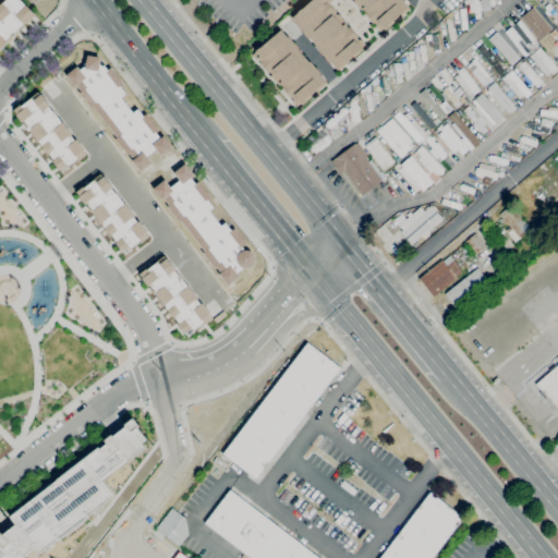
[(3,0),(0,3),(0,46),(34,15),(20,0),(3,0)]
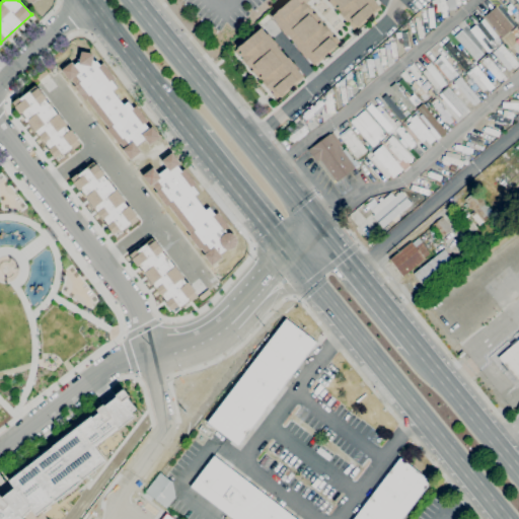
[(340,44),(306,3),(309,0),(327,0),(354,30),(381,7),(375,0),(289,0),(270,16),(312,67),(340,44)]
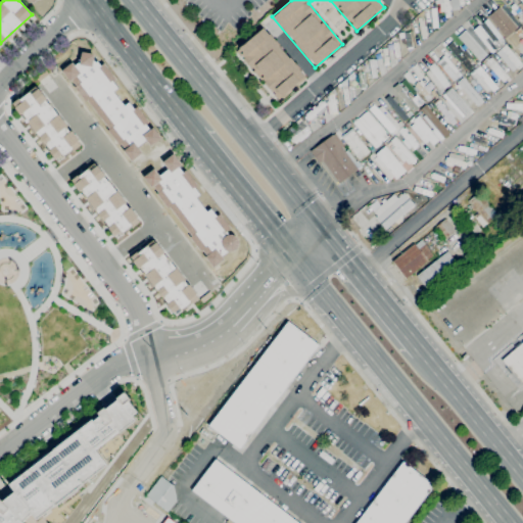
[(459,5),(460,9),(452,9),(450,0),(463,0),(464,4),(459,5)]
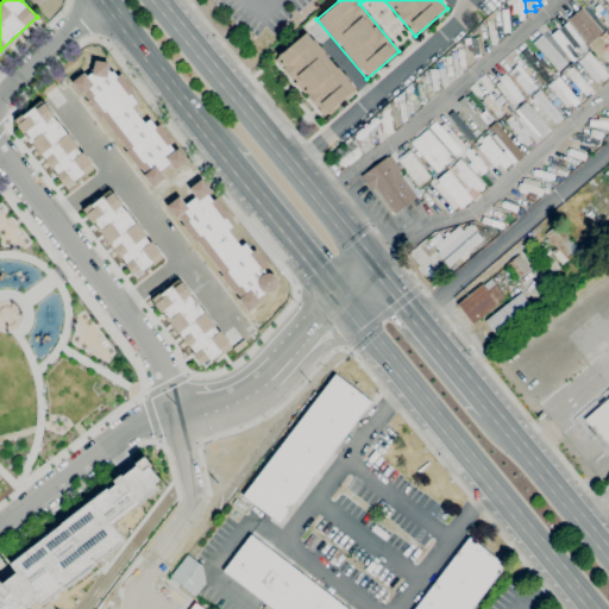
[(589,44),(569,20),(582,8),(603,32),(589,44)]
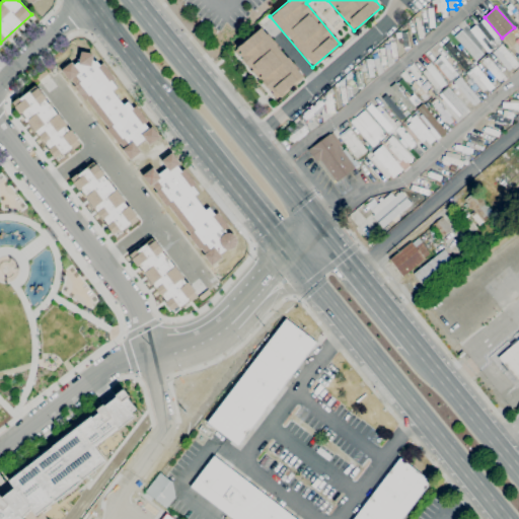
[(418,39),(415,17),(420,17),(424,38),(418,39)]
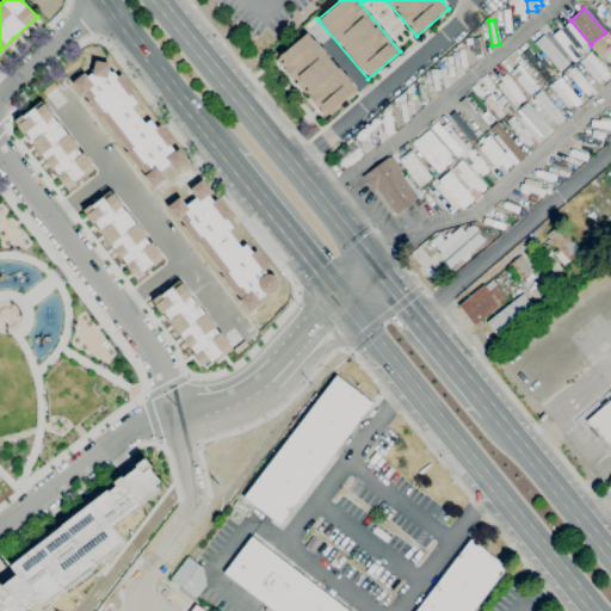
[(358,91),(309,30),(276,57),(325,117),(358,91)]
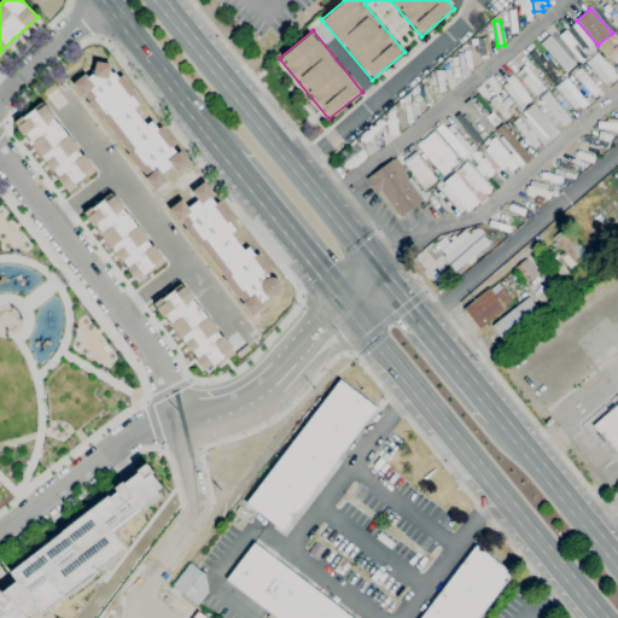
[(581,62),(559,35),(565,30),(567,31),(570,30),(578,41),(581,39),(588,48),(583,52),(587,57),(581,62)]
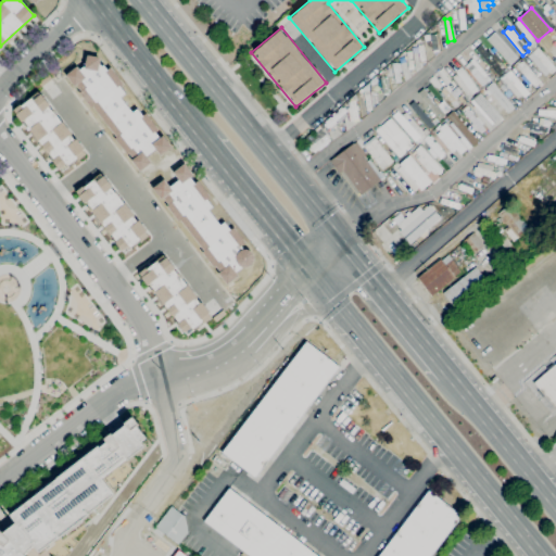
[(503,55),(488,39),(495,33),(510,49),(503,55)]
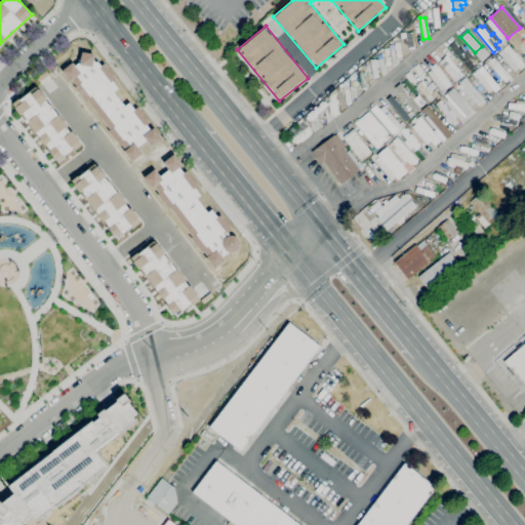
[(406,33),(411,32),(414,47),(408,48),(406,33)]
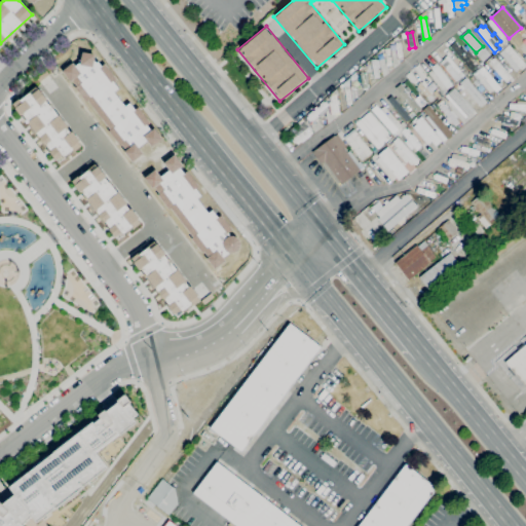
[(467,67),(450,46),(454,42),(460,49),(462,47),(475,61),(467,67)]
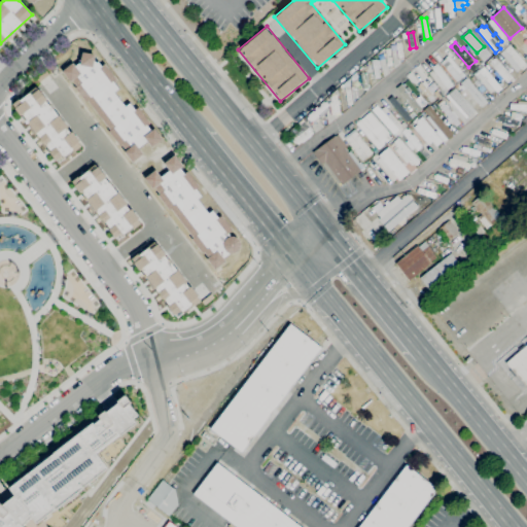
[(515,70),(500,54),(510,45),(526,66),(522,70),(519,67),(515,70)]
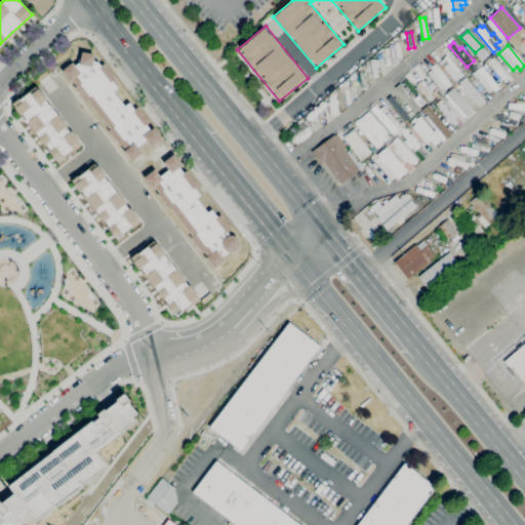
[(214,270),(233,239),(212,208),(206,212),(197,198),(200,194),(173,157),(165,163),(169,168),(159,175),(149,161),(146,163),(140,156),(146,153),(150,145),(159,139),(131,99),(123,106),(115,93),(118,87),(102,64),(83,52),(79,59),(66,69),(137,171),(147,173),(143,176),(155,194),(167,202),(214,270)]
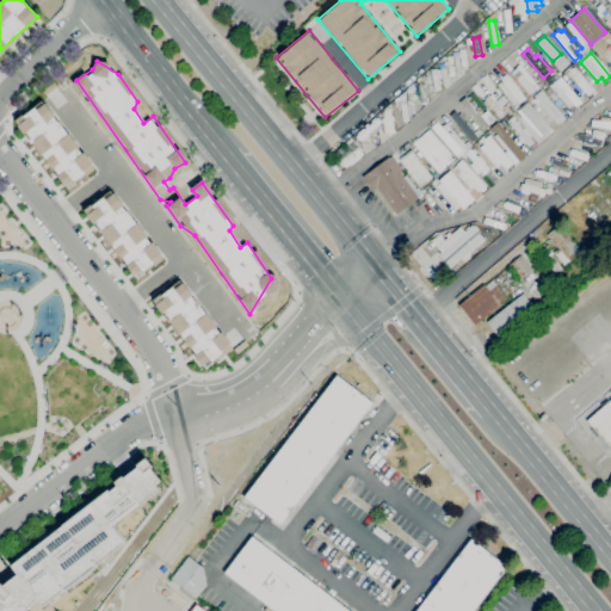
[(530,96),(511,73),(517,67),(520,65),(539,87),(530,96)]
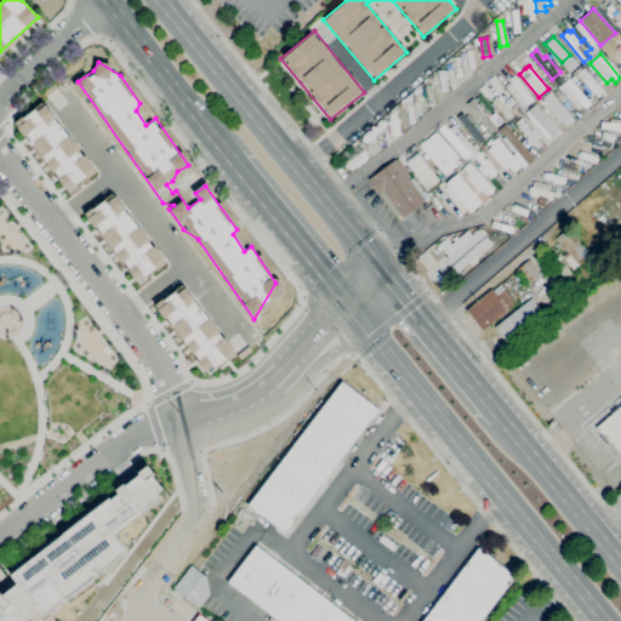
[(597,97),(576,74),(584,68),(604,91),(597,97)]
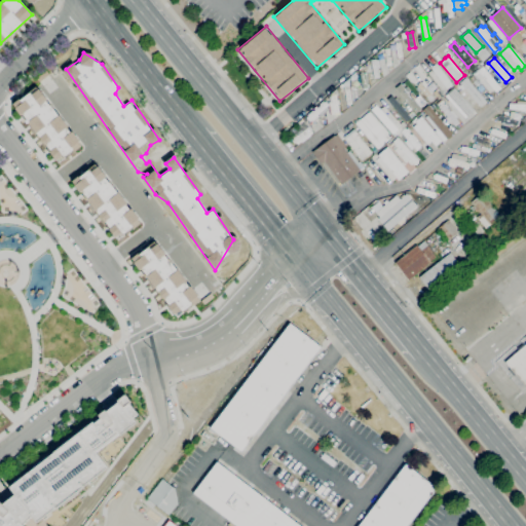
[(374,78),(371,60),(376,60),(379,77),(374,78)]
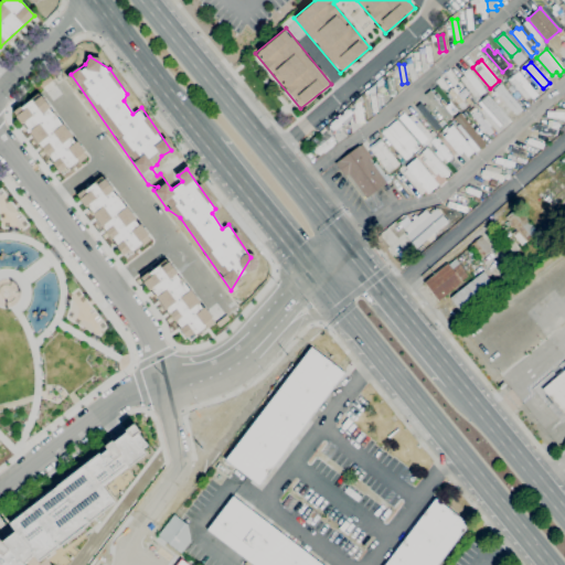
[(475,98),(459,78),(464,75),(462,73),(469,68),(484,89),(475,98)]
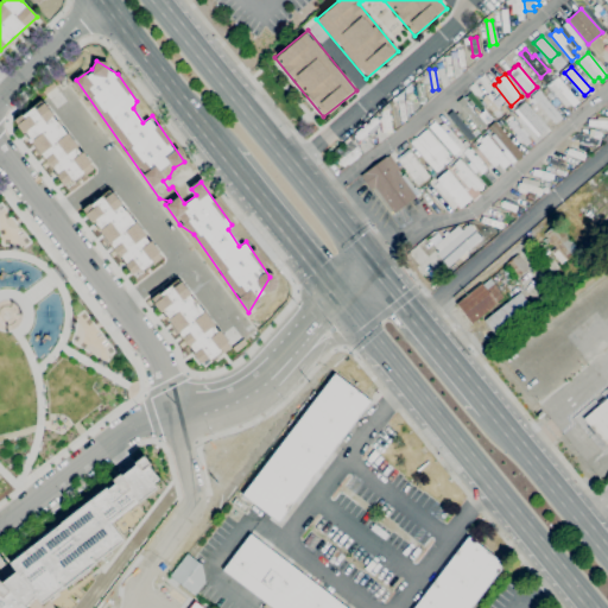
[(565,108),(548,86),(557,76),(578,102),(572,107),(570,105),(565,108)]
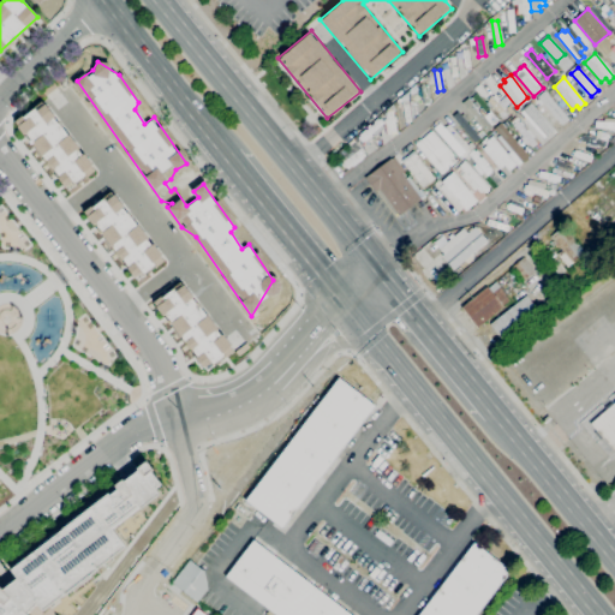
[(561,125),(537,97),(544,91),(568,119),(561,125)]
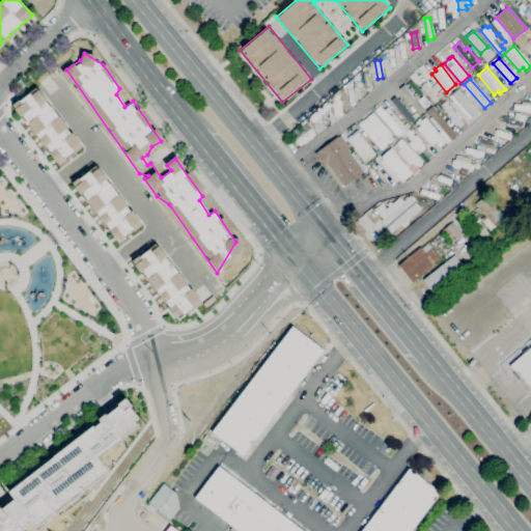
[(420,114),(399,89),(404,84),(425,109),(420,114)]
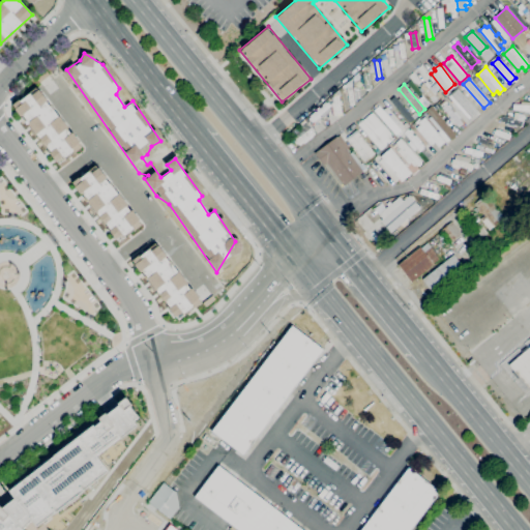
[(433,102),(423,91),(422,93),(419,89),(420,88),(420,87),(424,84),(437,99),(433,102)]
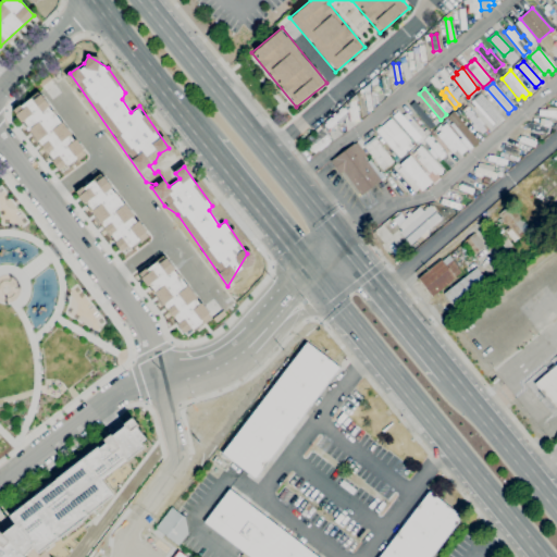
[(39,90),(13,110),(61,174),(87,155),(39,90)]
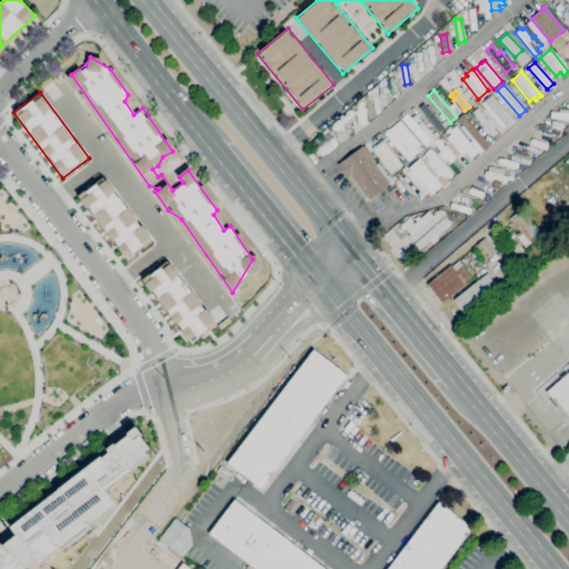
[(506,127),(485,102),(491,96),(513,120),(506,127)]
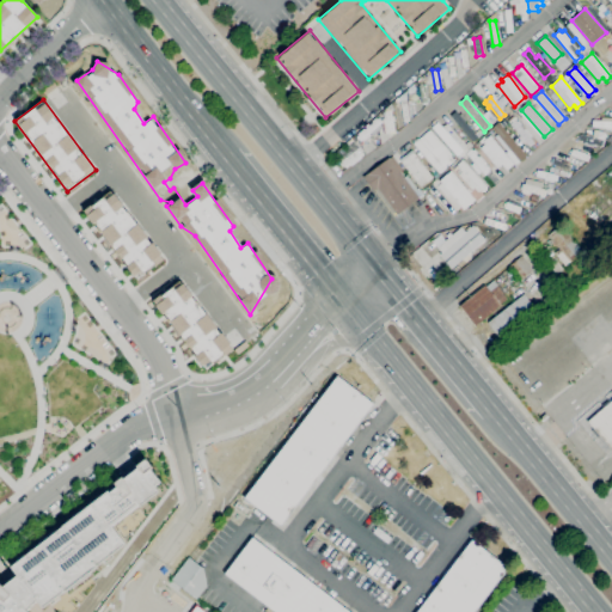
[(390,134),(385,111),(391,110),(395,133),(390,134)]
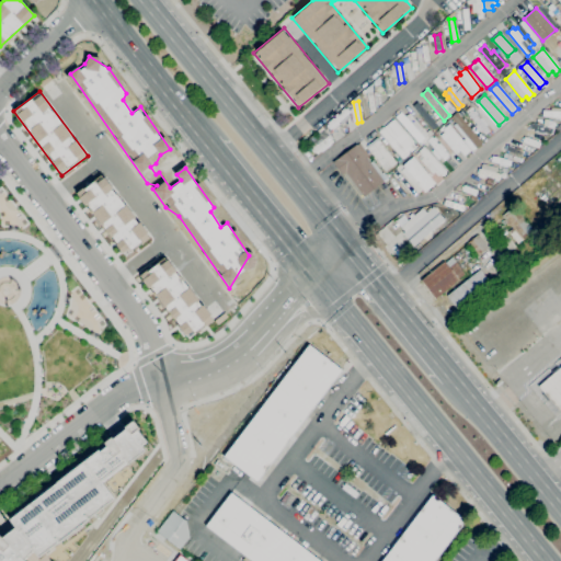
[(433,129),(413,105),(419,102),(435,123),(439,119),(442,123),(433,129)]
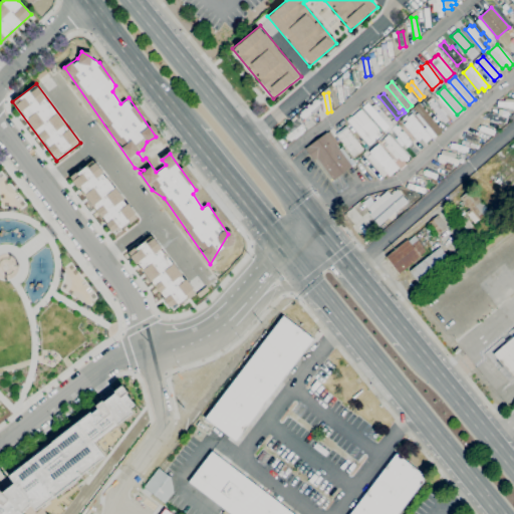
[(445,122),(444,120),(442,122),(433,112),(435,111),(429,104),(434,100),(440,108),(442,106),(448,113),(446,115),(449,119),(445,122)]
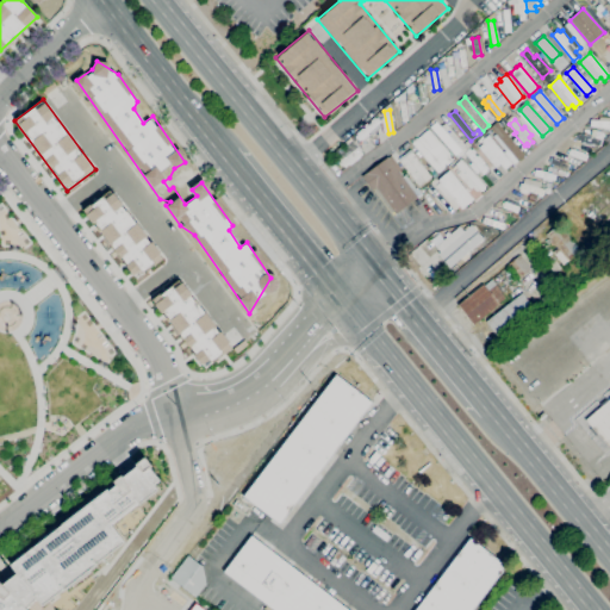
[(455,155),(431,126),(436,122),(441,128),(446,123),(466,145),(455,155)]
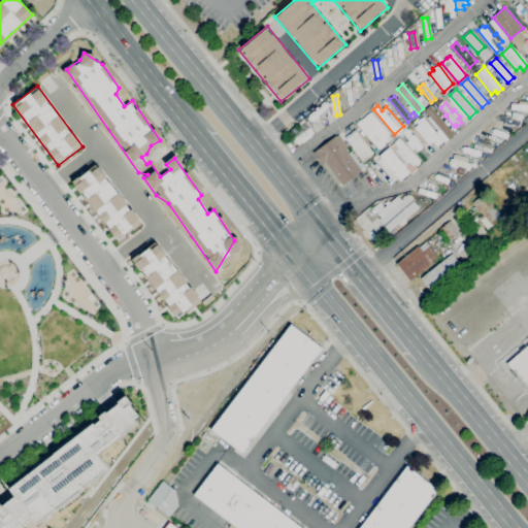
[(449,139),(425,110),(430,106),(454,135),(449,139)]
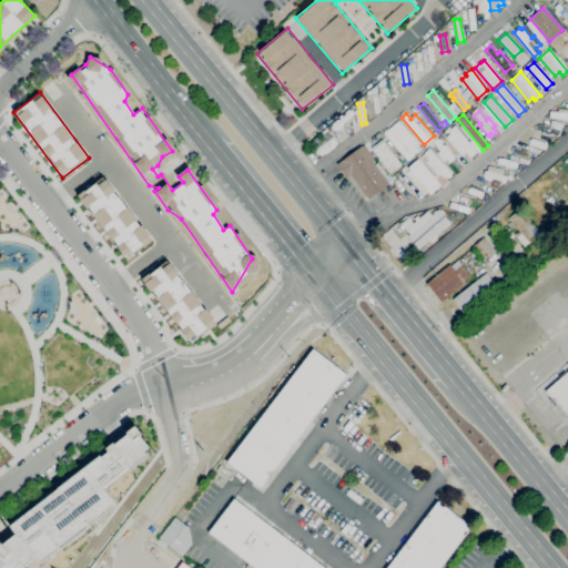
[(559,135),(537,130),(539,124),(560,130),(559,135)]
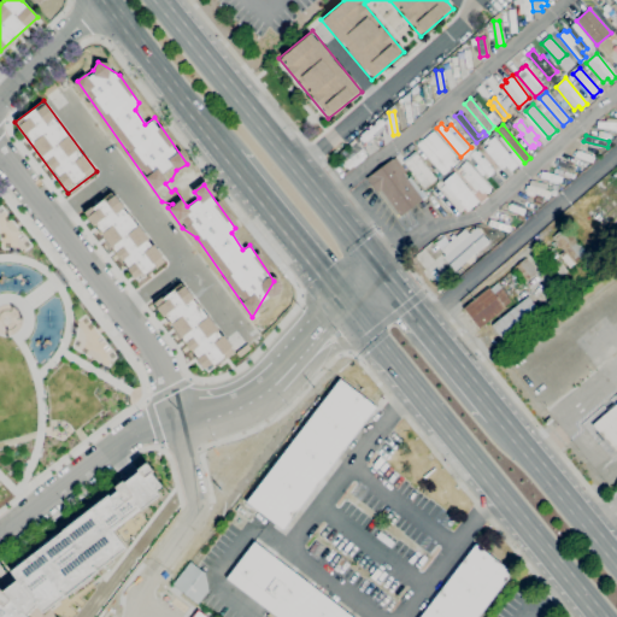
[(511,171),(506,165),(501,169),(485,150),(489,146),(487,142),(494,136),(518,165),(511,171)]
